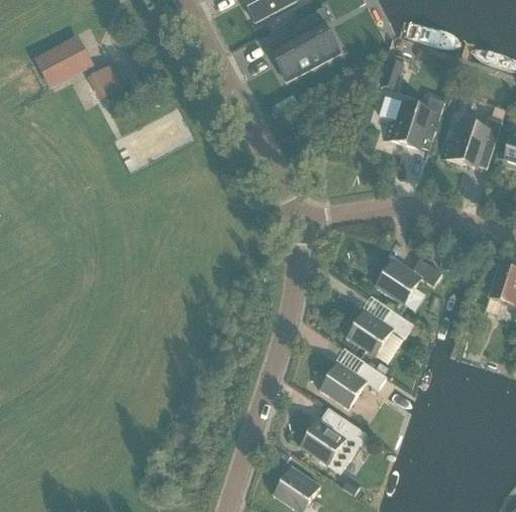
[(245,0),(243,1),(255,24),(297,2),(296,0),(245,0)]
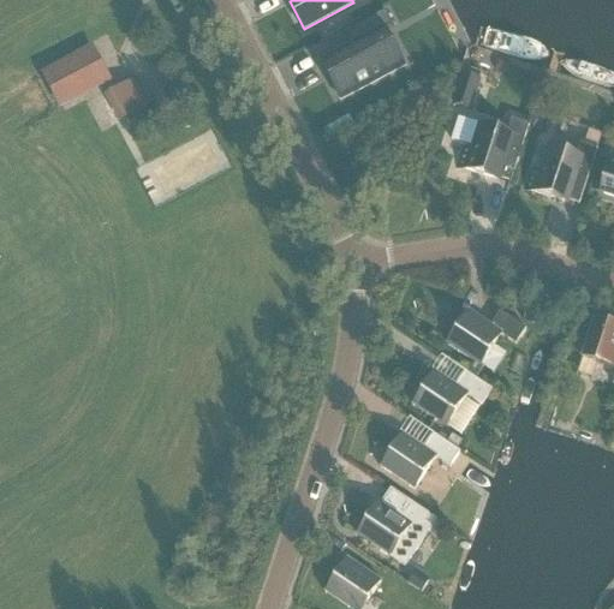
[(392,22),(385,7),(345,28),(352,41),(320,58),(340,96),(404,63),(385,27),(392,22)]
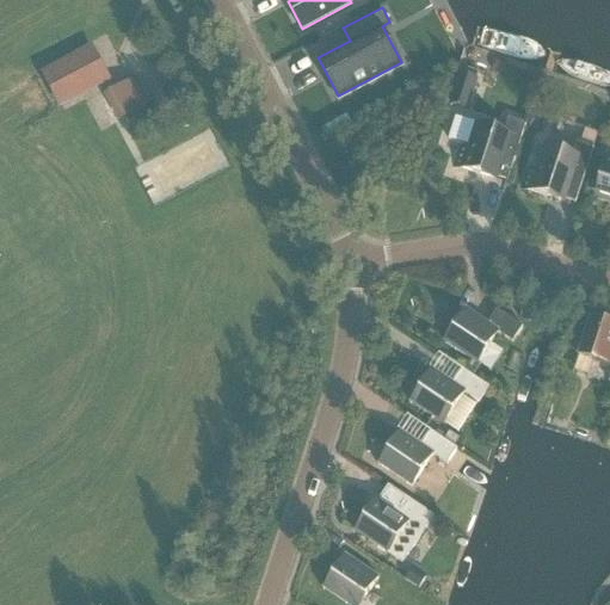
[(59,104),(104,80),(99,69),(106,67),(92,41),(39,69),(59,104)]
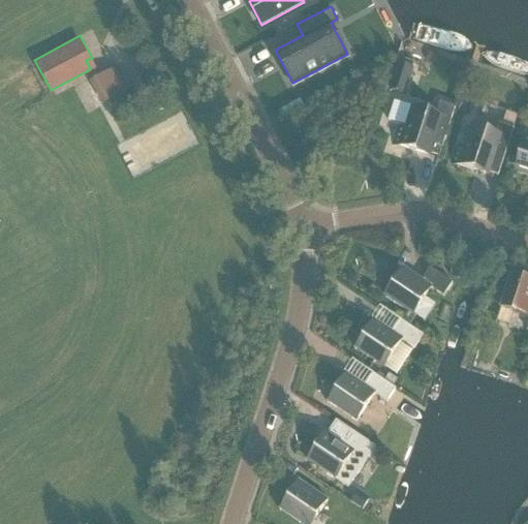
[(413,64),(397,60),(389,87),(404,92),(413,64)]
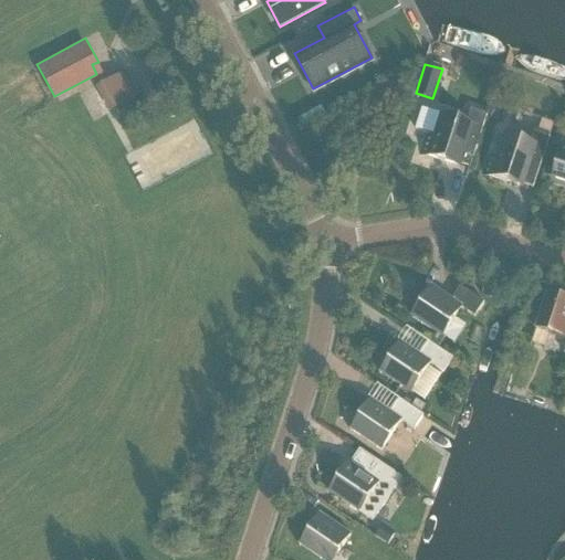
[(134,95),(121,71),(96,84),(110,108),(134,95)]
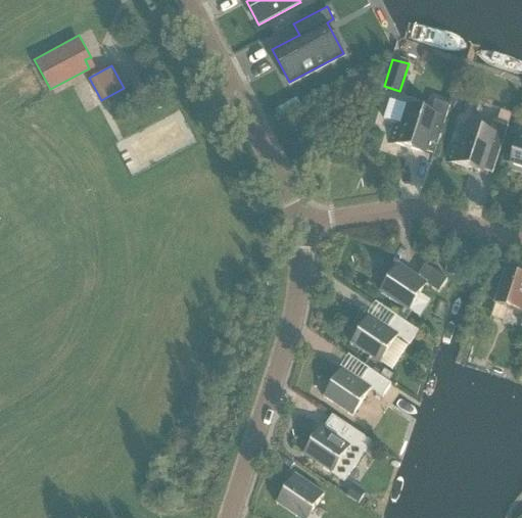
[(87,77),(76,81),(86,106),(96,101),(87,77)]
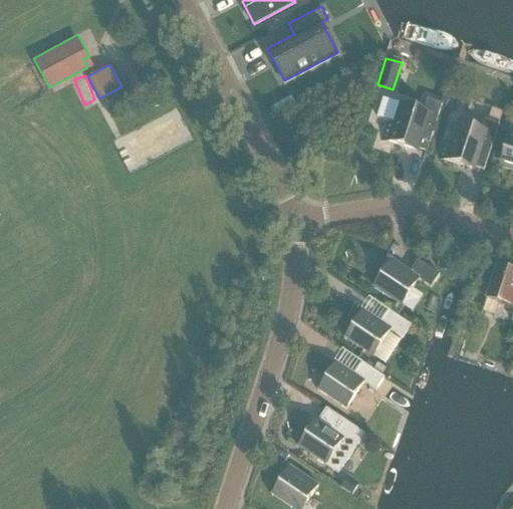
[(456,98),(447,95),(444,105),(453,108),(456,98)]
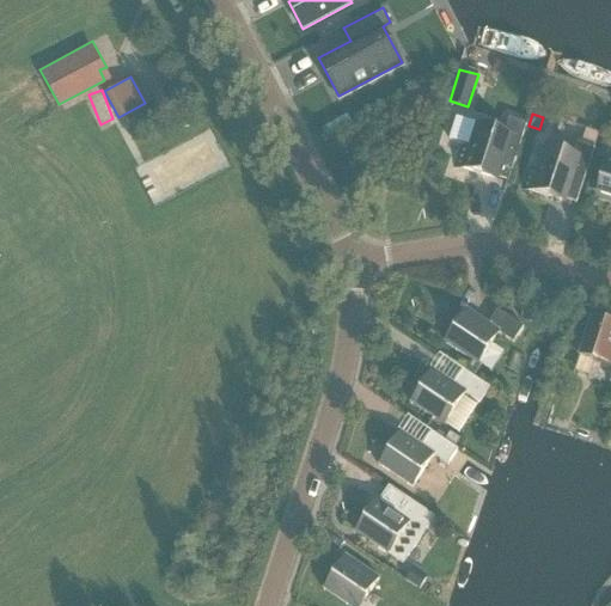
[(492,172),(507,177),(526,121),(508,115),(505,128),(477,120),(469,145),(460,141),(453,163),(490,175),(492,172)]
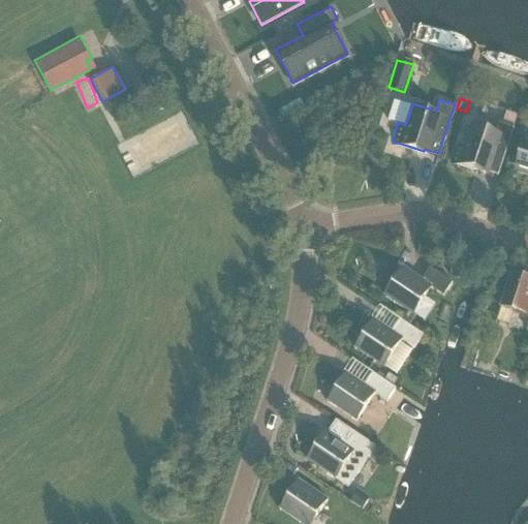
[(457,141),(451,159),(483,170),(484,168),(497,173),(514,123),(498,118),(495,130),(471,122),(464,144),(457,141)]
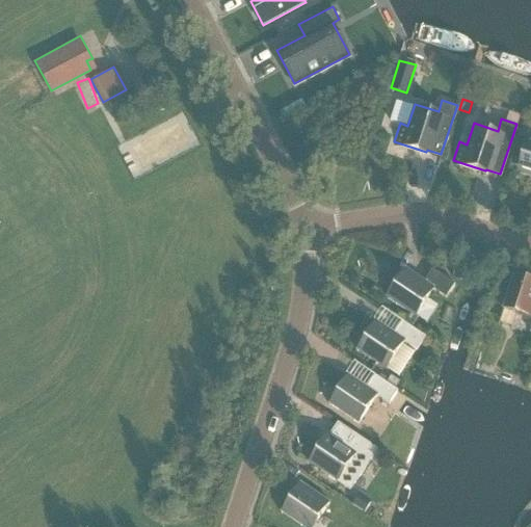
[(530,138),(527,137),(519,162),(530,165),(530,138)]
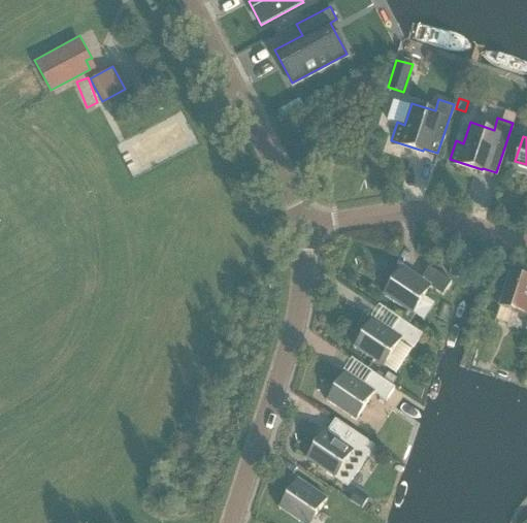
[(451,279),(428,264),(420,276),(402,264),(384,292),(405,307),(414,313),(431,285),(441,292),(451,279)]
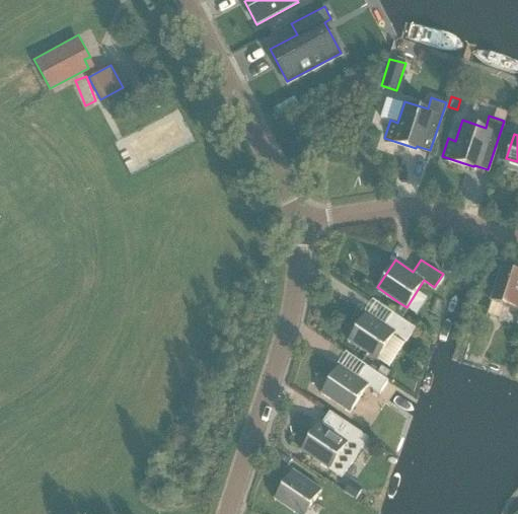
[(517,313),(516,320),(517,320),(517,271),(502,266),(502,264),(501,263),(490,297),(517,305),(517,313)]
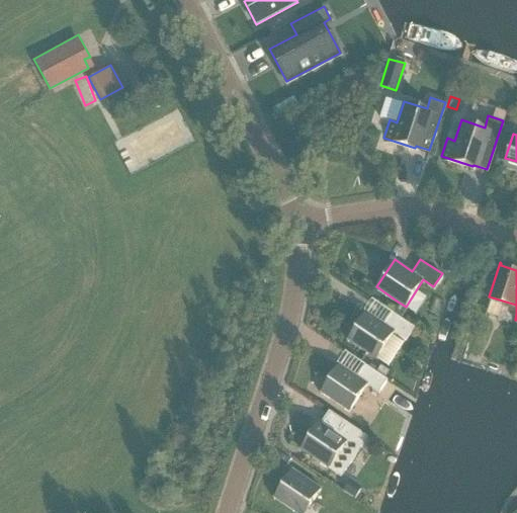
[(398,302),(393,311),(401,316),(407,307),(406,307),(398,302)]
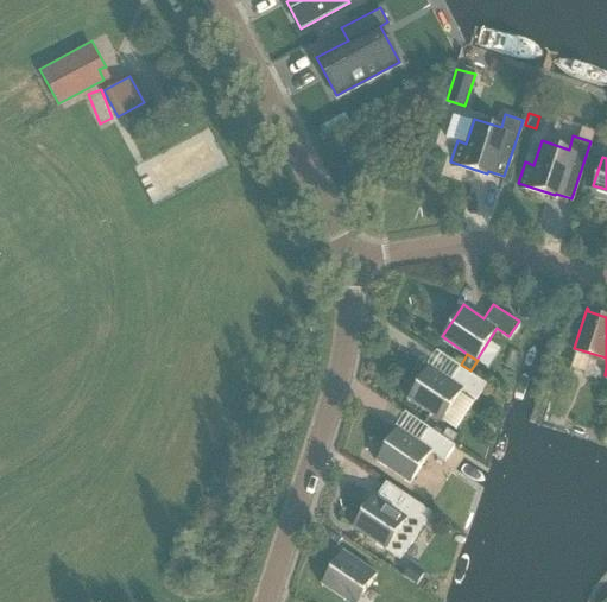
[(461,365),(460,363),(450,378),(429,365),(409,395),(406,393),(405,394),(440,418),(461,387),(475,397),(486,381),(470,371),(461,365)]
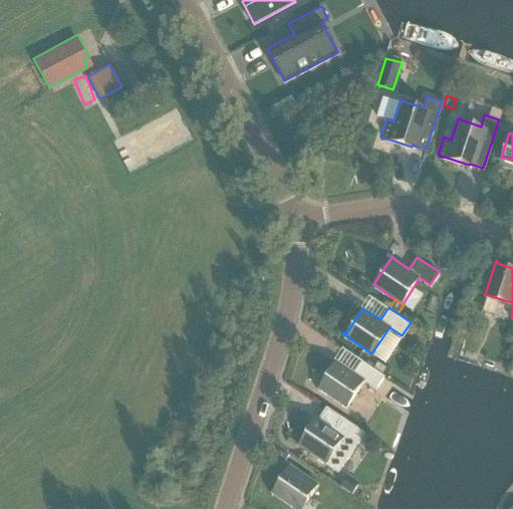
[(371,366),(361,359),(353,371),(336,359),(318,387),(316,385),(316,386),(345,406),(363,379),(375,388),(383,373),(380,372),(371,366)]
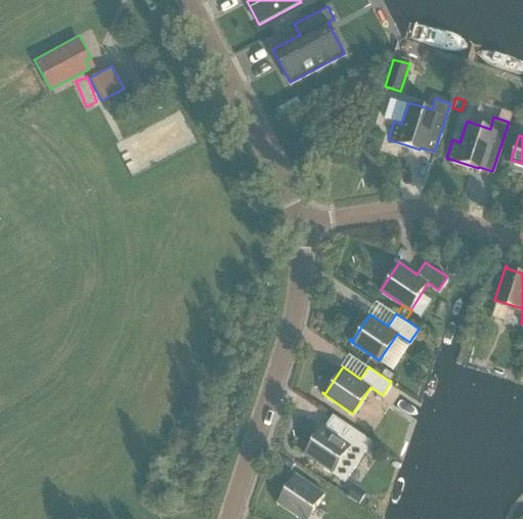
[(384,366),(379,374),(388,380),(393,373),(384,366)]
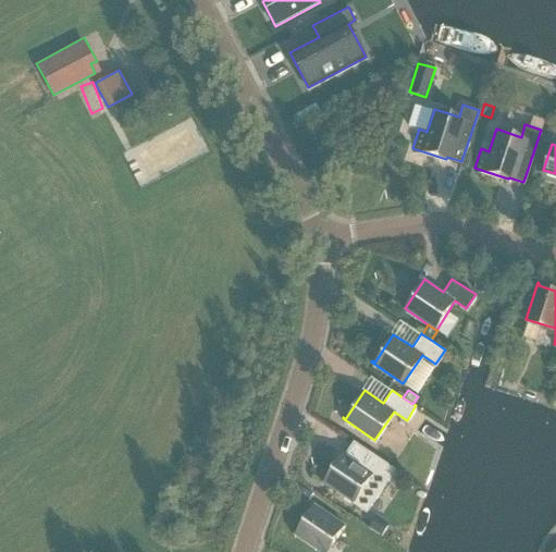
[(344,453),(343,452),(323,480),(321,478),(321,480),(351,501),(366,511),(381,487),(394,467),(370,451),(354,439),(344,453)]
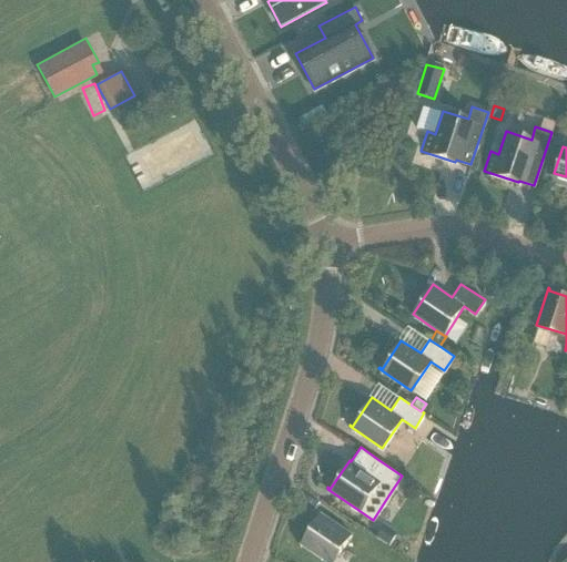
[(321,512),(301,542),(299,540),(299,541),(328,561),(331,561),(351,533),(321,512)]
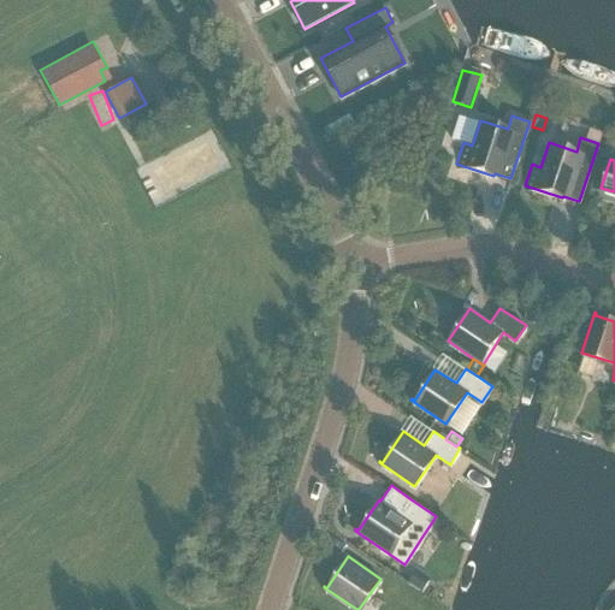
[(415,566),(406,580),(420,590),(430,575),(415,566)]
